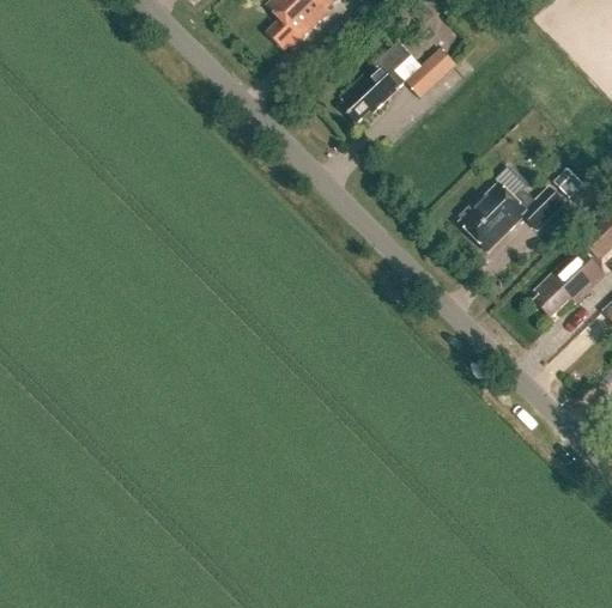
[(291,48),(327,12),(316,0),(271,0),(266,5),(280,19),(267,32),(282,47),(286,43),(291,48)]
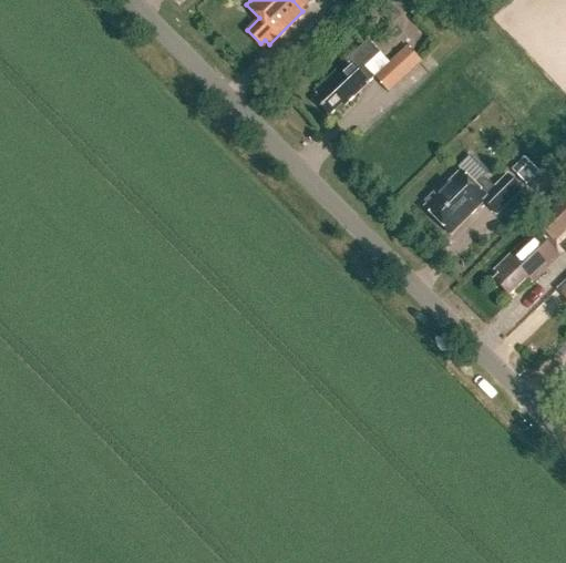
[(368,81),(373,75),(389,61),(379,51),(368,39),(314,90),(318,94),(314,98),(329,114),(342,101),(343,103),(368,81)]
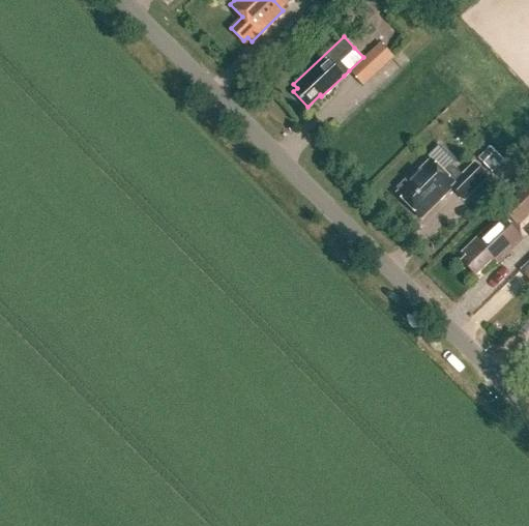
[(363,85),(393,56),(379,41),(363,57),(349,70),(363,85)]
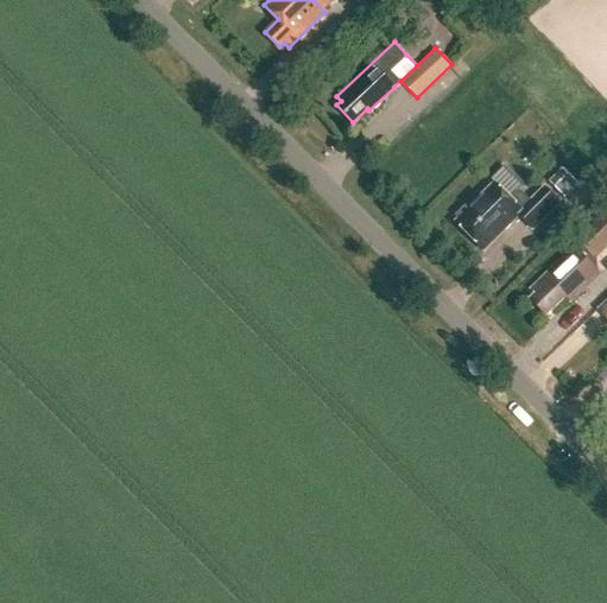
[(563,195),(577,182),(563,167),(550,182),(563,195)]
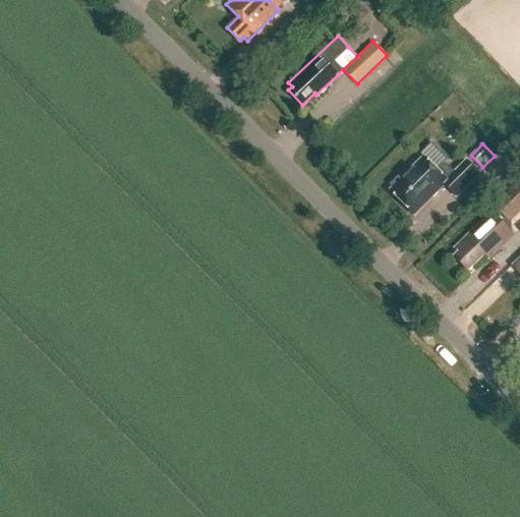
[(392,184),(388,188),(413,214),(444,185),(455,196),(479,172),(466,159),(454,170),(444,161),(437,168),(422,155),(401,175),(400,174),(390,183),(392,184)]
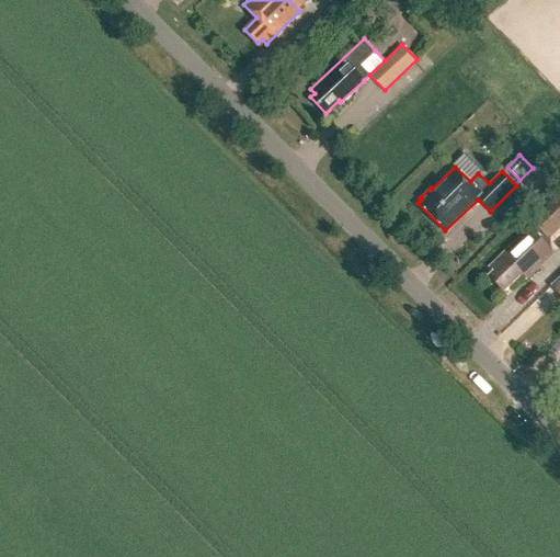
[(495,270),(490,275),(503,290),(522,271),(526,276),(552,250),(544,241),(547,238),(559,225),(559,197),(558,195),(527,224),(530,227),(491,265),(495,270)]
